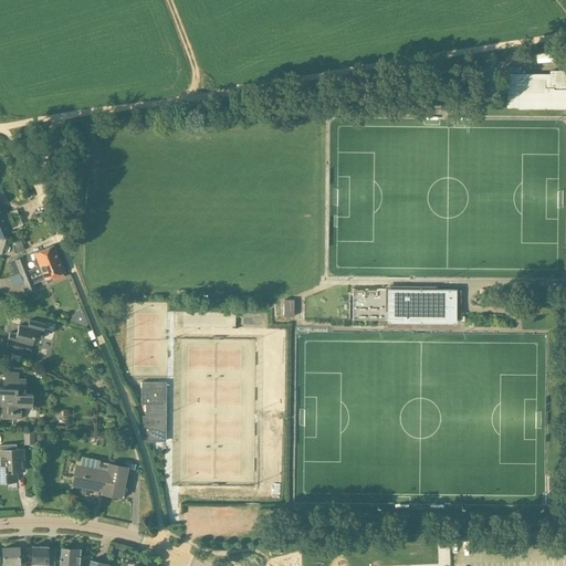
[(565,79),(564,79),(564,71),(548,71),(548,75),(527,75),(527,63),(509,63),(509,74),(505,75),(505,109),(520,109),(520,108),(565,107),(565,79)]
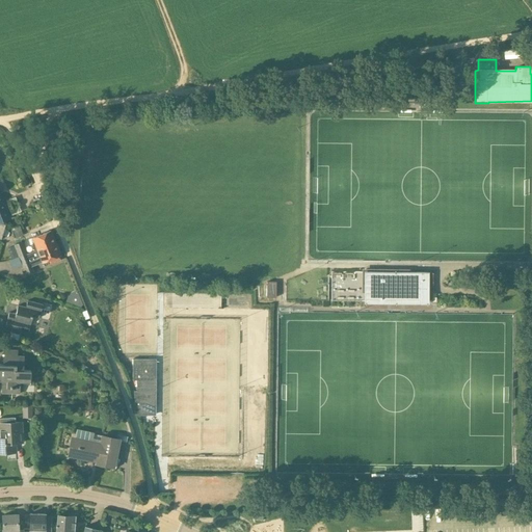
[(0,238),(1,239),(6,224),(2,222),(11,219),(0,191),(0,190),(0,238)]
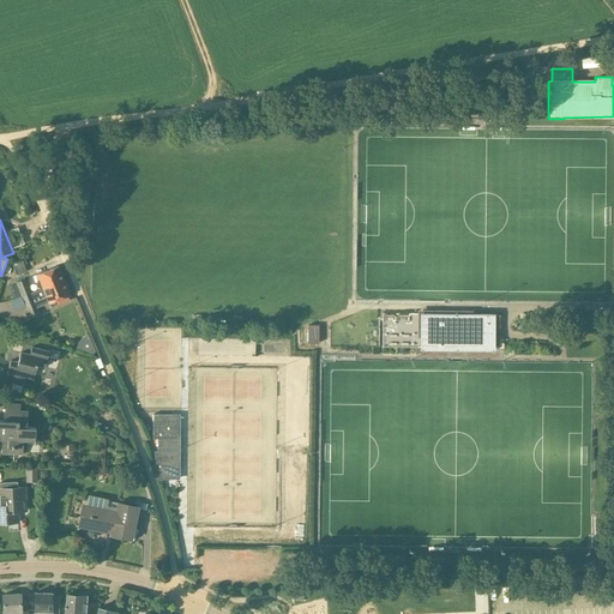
[(23,260),(14,264),(18,275),(24,272),(26,270),(23,260)]
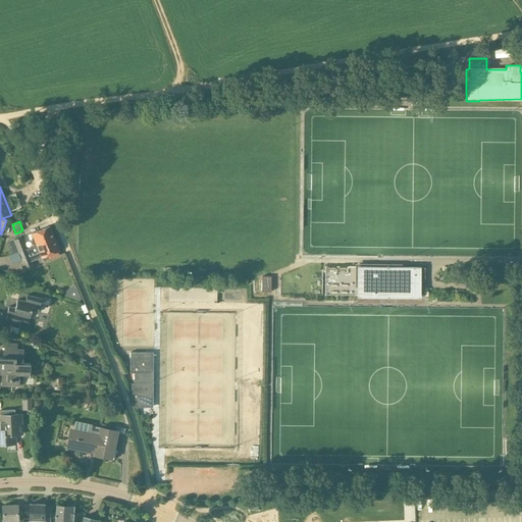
[(32,240),(35,246),(55,238),(50,226),(32,233),(34,239),(32,240)]
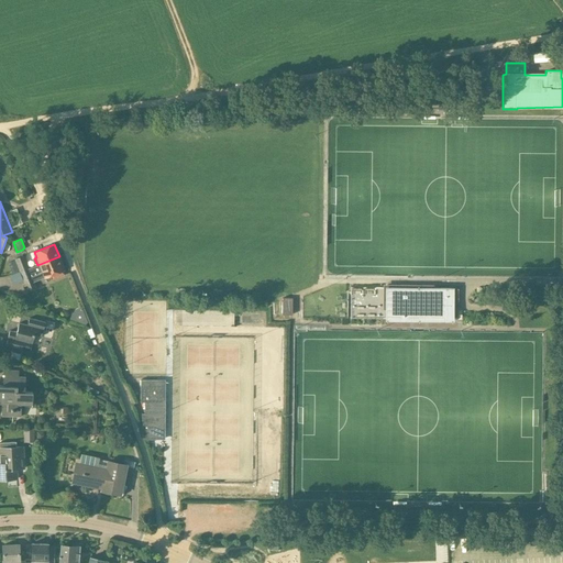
[(30,268),(26,261),(24,255),(14,260),(14,261),(8,264),(12,276),(30,268)]
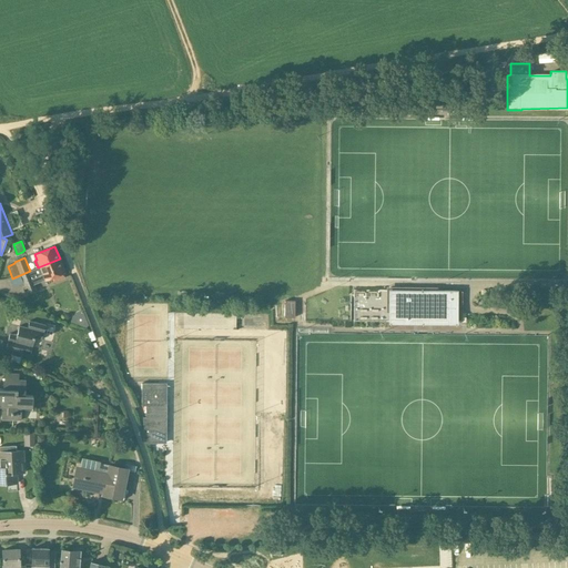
[(38,267),(30,271),(12,279),(16,285),(22,282),(24,287),(22,288),(26,295),(37,291),(32,279),(42,274),(46,281),(66,273),(60,259),(38,267)]
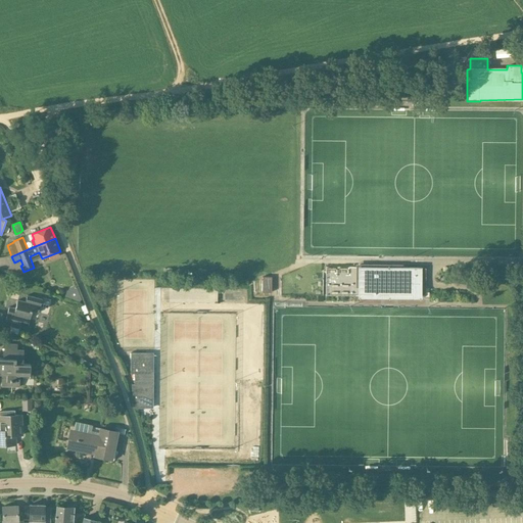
[(326,267),(326,296),(420,297),(420,287),(422,287),(423,278),(420,278),(420,268),(326,267)]
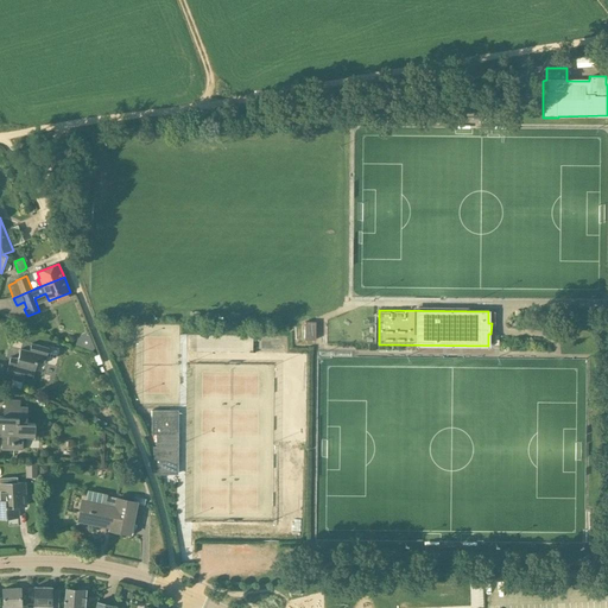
[(317,321),(305,321),(304,339),(317,340),(317,321)]
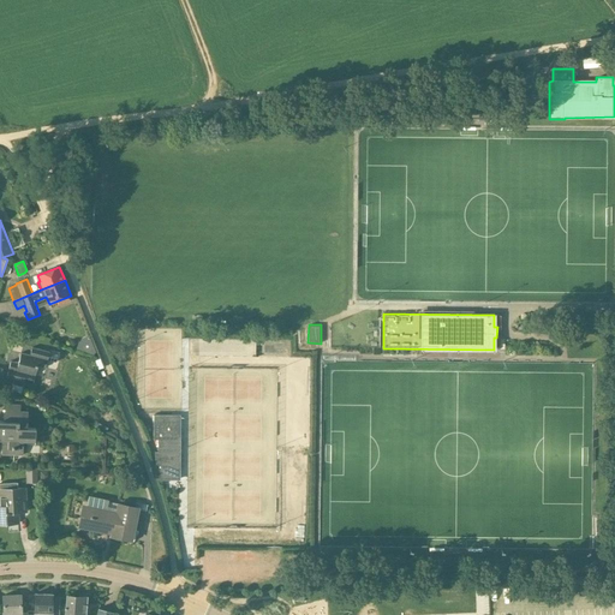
[(58,354),(49,352),(33,347),(30,356),(21,353),(18,363),(11,362),(7,377),(24,382),(24,381),(34,383),(37,366),(46,369),(47,359),(57,362),(58,354)]
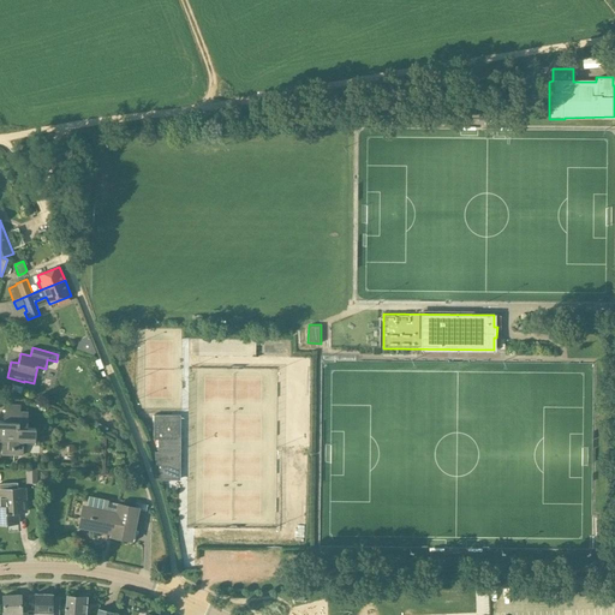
[(5,404),(4,411),(4,422),(0,421),(0,440),(3,441),(3,454),(23,455),(23,441),(35,442),(35,429),(28,429),(28,412),(21,412),(21,404),(5,404)]
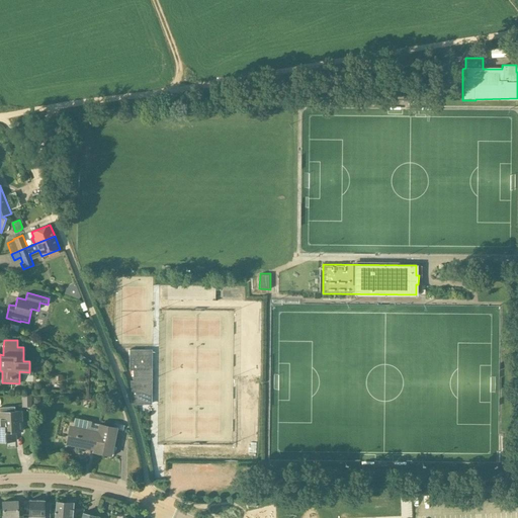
[(133,380),(131,380),(131,396),(134,405),(152,405),(152,349),(130,349),(130,370),(133,370),(133,380)]
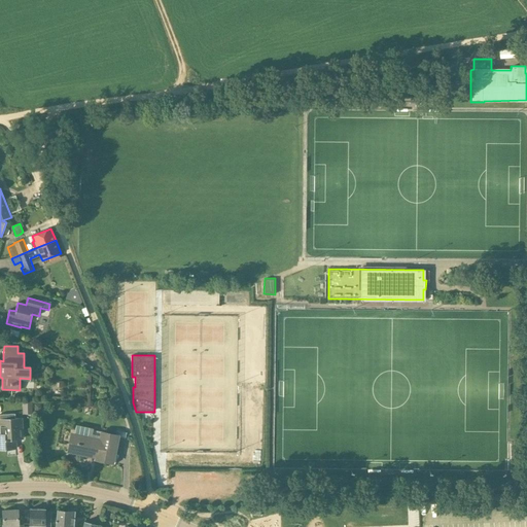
[(23,402),(23,414),(32,414),(32,402),(23,402)]
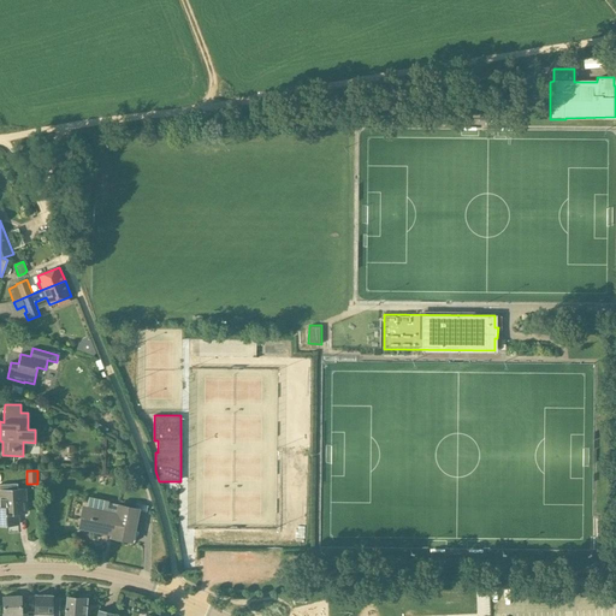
[(0,484),(0,498),(1,508),(0,508),(0,525),(18,525),(18,514),(27,513),(25,489),(18,490),(17,483),(0,484)]
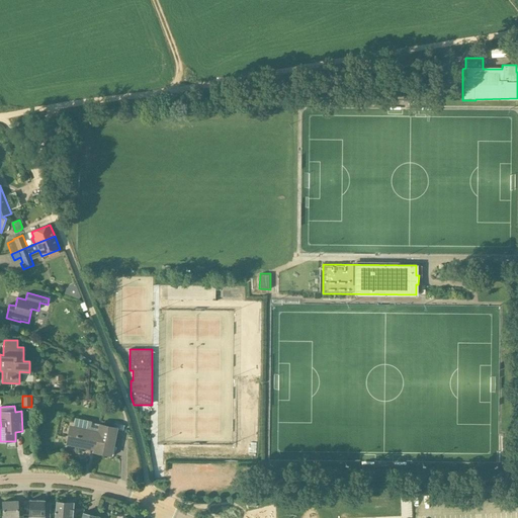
[(70,445),(72,445),(94,450),(94,452),(111,455),(116,428),(99,424),(98,431),(73,426),(70,445)]
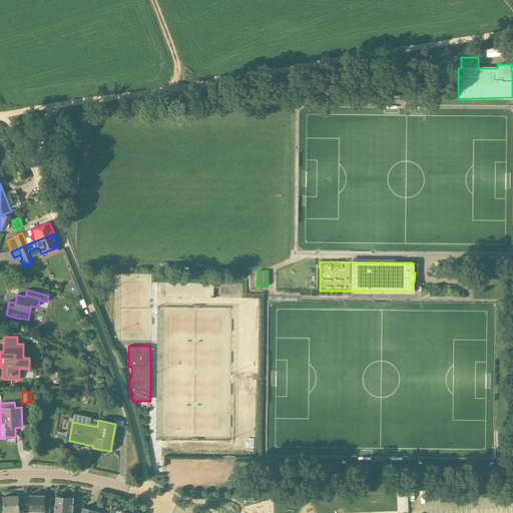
[(49,512),(50,496),(44,496),(44,495),(29,495),(29,511),(40,511),(39,512),(49,512)]
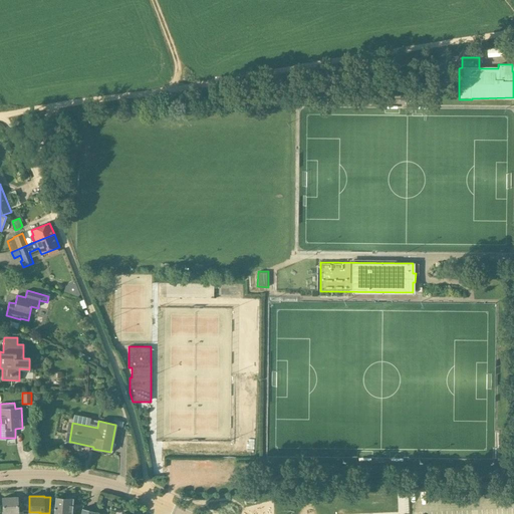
[(2,497),(3,511),(2,511),(1,513),(23,513),(23,511),(18,511),(17,497),(2,497)]
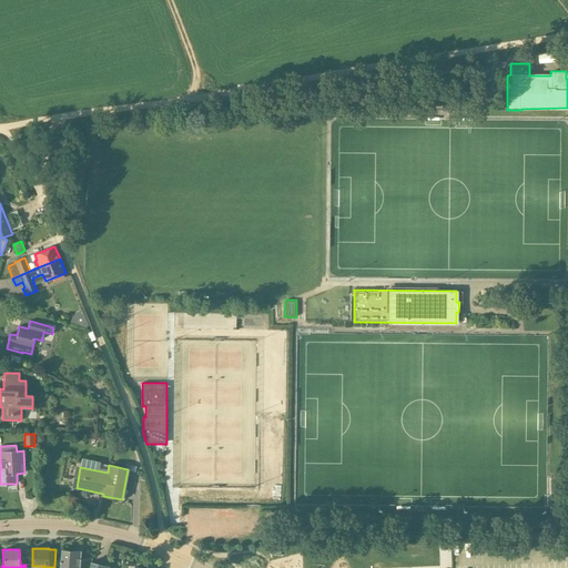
[(62,549),(60,567),(79,567),(81,550),(62,549)]
